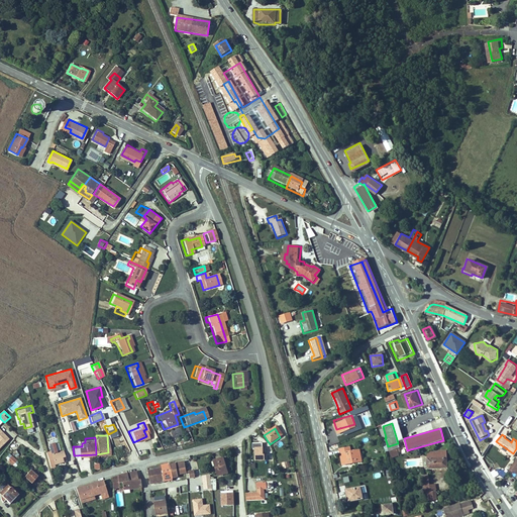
[(48,447),(48,451),(55,449),(52,439),(45,441),(48,447)]
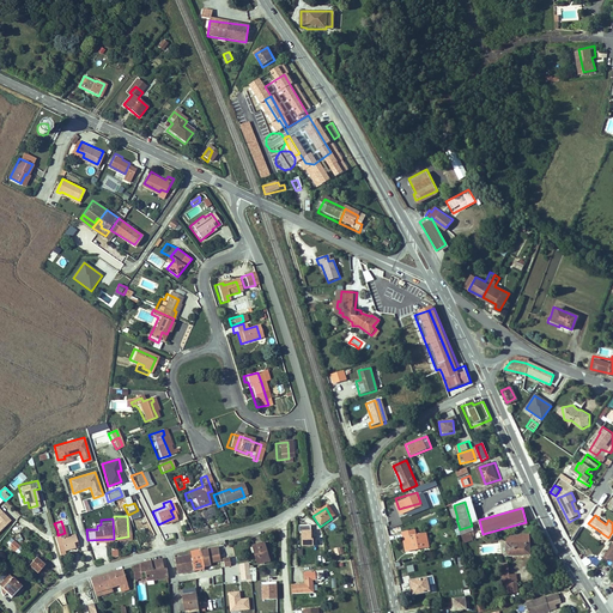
[(414,525),(400,527),(401,535),(402,546),(426,544),(425,529),(416,530),(414,525)]
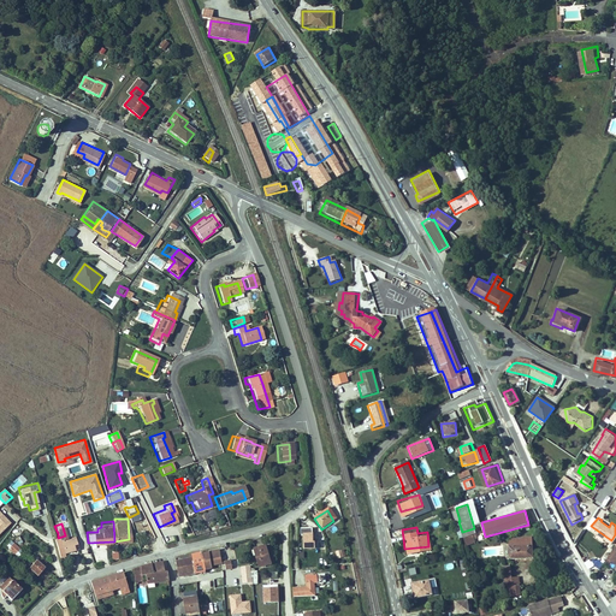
[(311,529),(297,529),(297,535),(301,535),(301,550),(311,550),(311,529)]
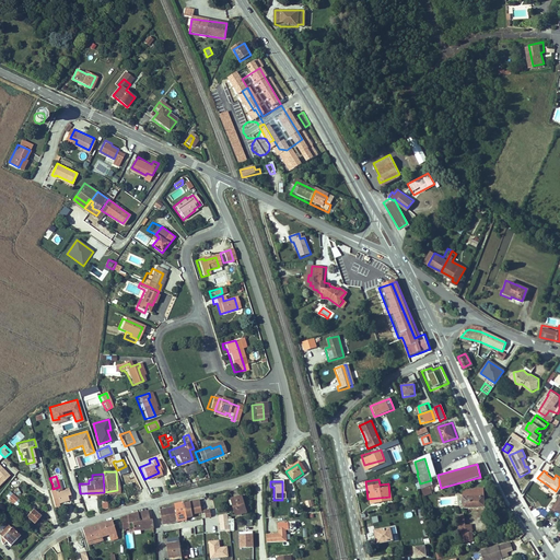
[(433,487),(432,482),(420,486),(422,493),(430,490),(430,488),(433,487)]
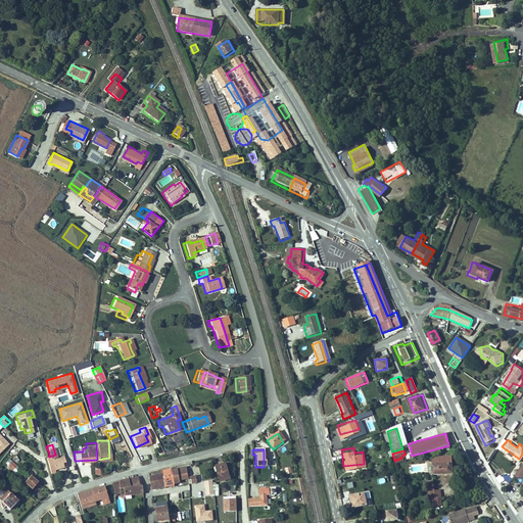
[(63,463),(61,453),(55,455),(49,457),(49,453),(45,454),(49,470),(53,469),(52,466),(63,463)]
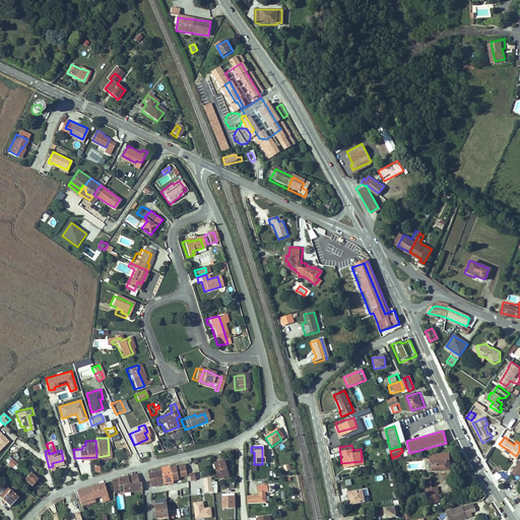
[(443,455),(427,455),(428,472),(444,471),(443,455)]
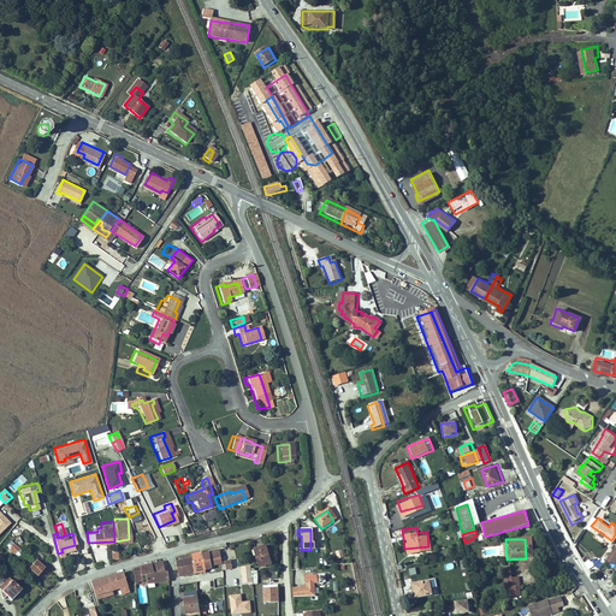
[(18,549),(13,543),(7,548),(15,554),(18,549)]
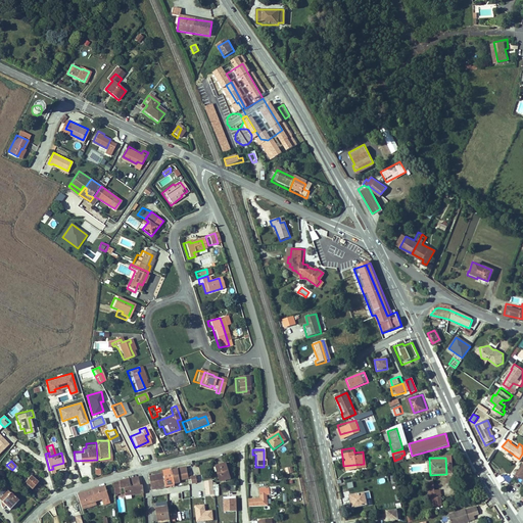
[(522,461),(513,474),(522,480),(522,461)]
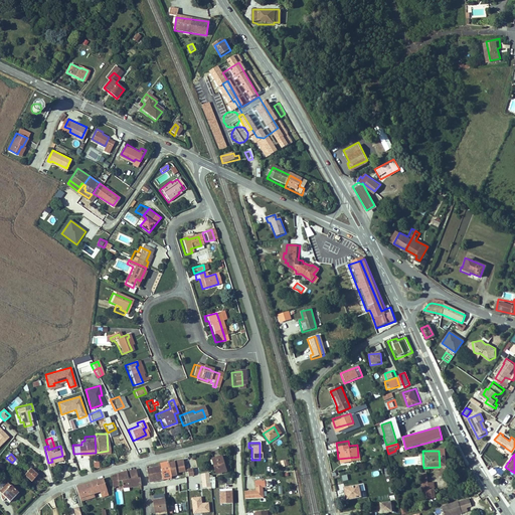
[(224,470),(220,456),(210,458),(214,472),(224,470)]
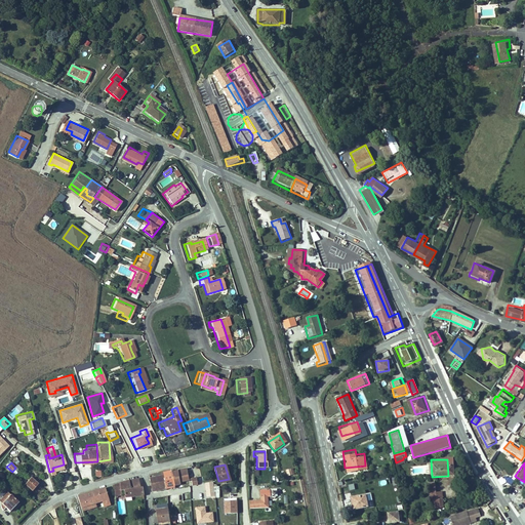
[(180,480),(189,479),(187,469),(178,471),(180,480)]
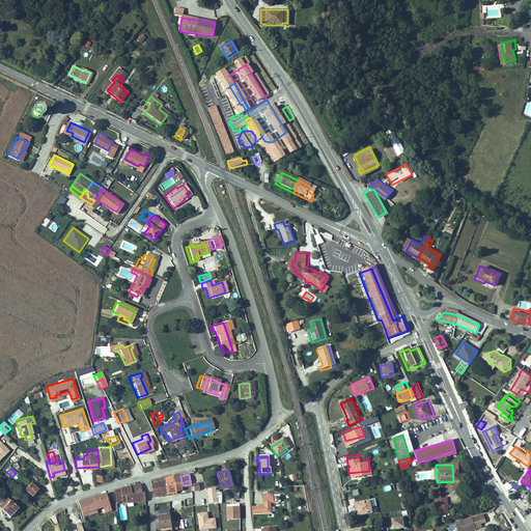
[(70,475),(66,476),(68,485),(77,483),(76,479),(72,480),(70,475)]
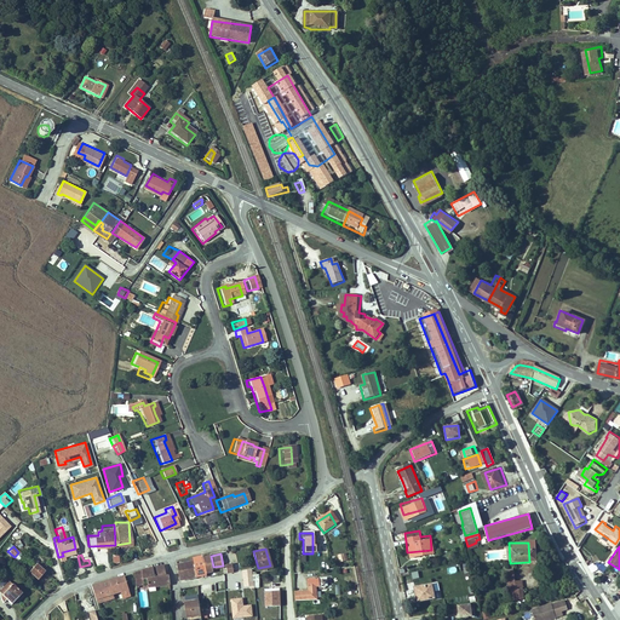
[(207,575),(205,557),(205,555),(194,557),(194,561),(197,579),(204,578),(204,580),(208,580),(207,575)]
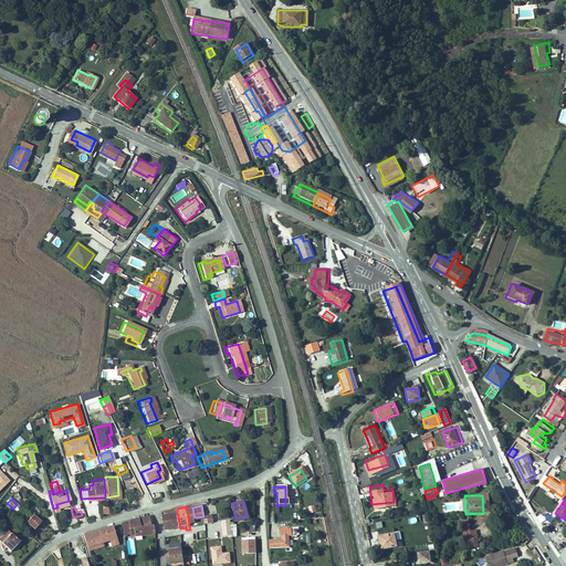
[(187,509),(189,525),(196,524),(195,522),(195,517),(192,507),(187,509)]
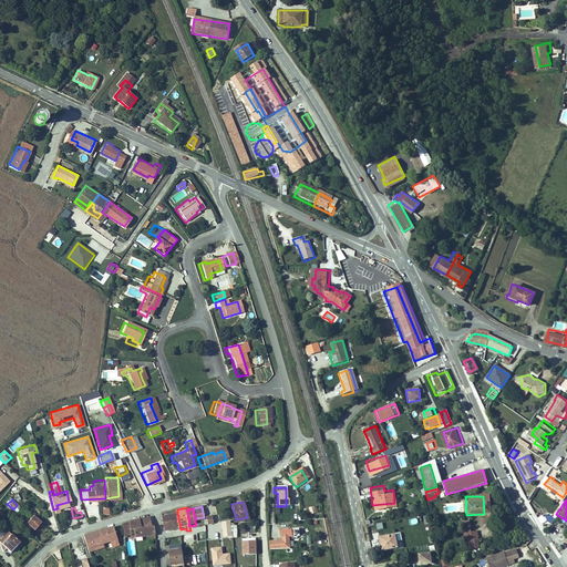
[(181,529),(177,513),(162,515),(163,531),(181,529)]
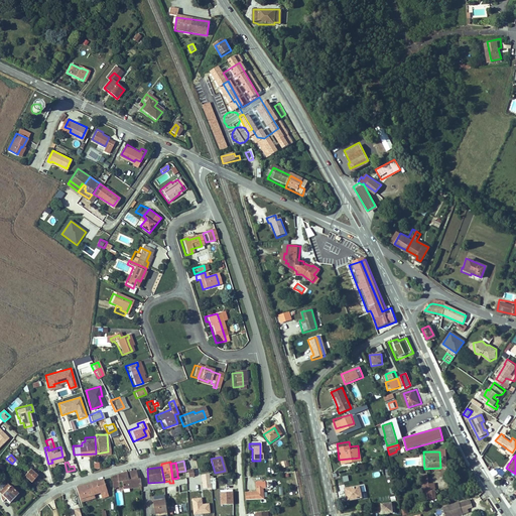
[(497,468),(494,472),(503,477),(505,472),(497,468)]
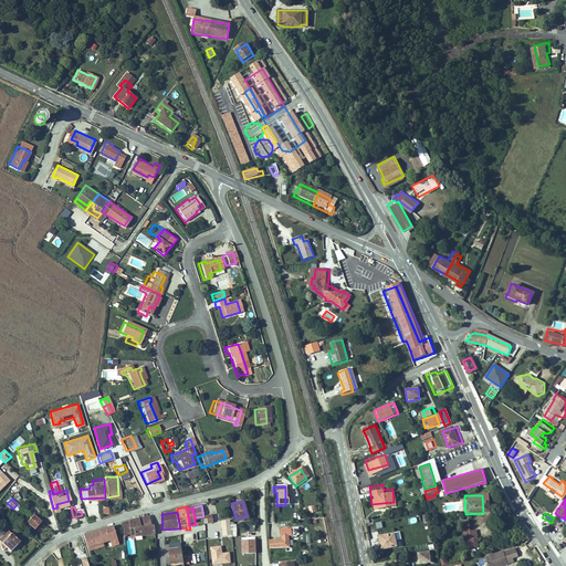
[(39,521),(31,514),(24,521),(32,527),(39,521)]
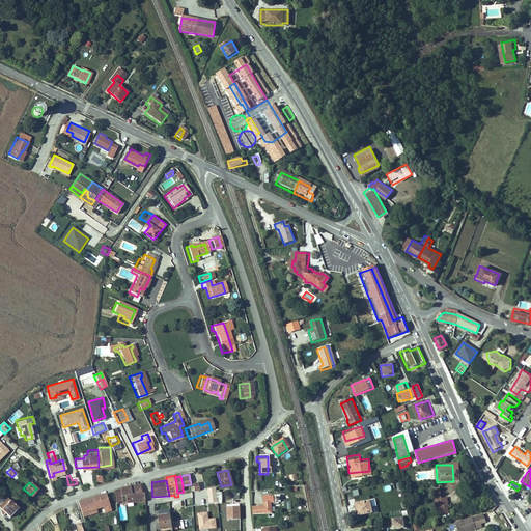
[(508,482),(503,485),(506,492),(511,488),(508,482)]
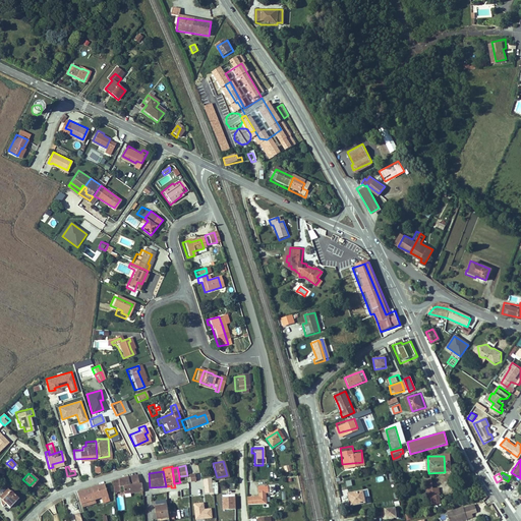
[(140,474),(111,480),(112,490),(124,489),(124,495),(142,493),(140,474)]
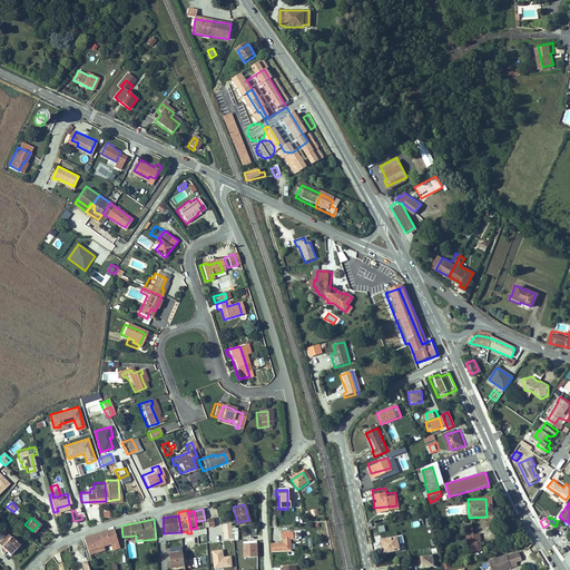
[(470,542),(470,544),(478,544),(482,543),(482,526),(469,526),(469,536),(470,542)]
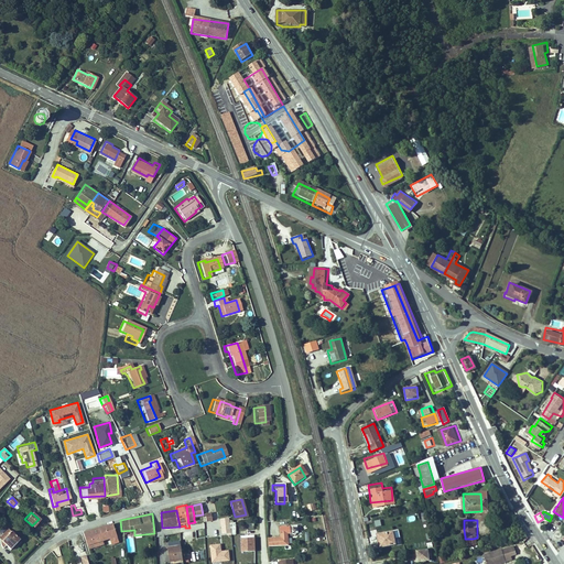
[(88,529),(84,532),(88,549),(118,543),(115,523),(88,529)]
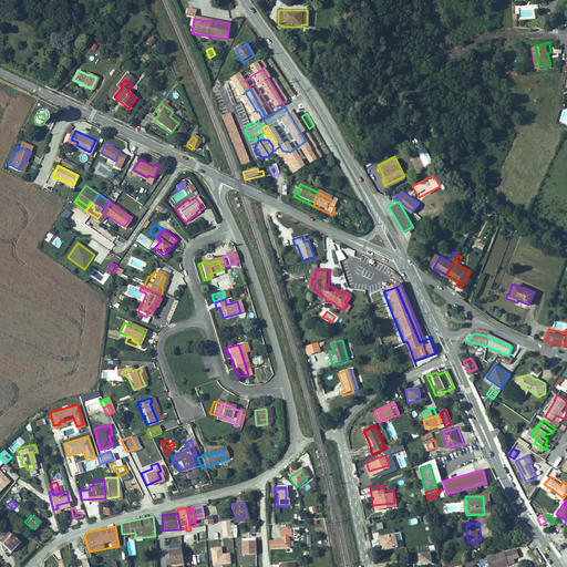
[(4,547),(8,550),(18,542),(6,529),(0,535),(0,543),(0,544),(0,547),(1,549),(4,547)]
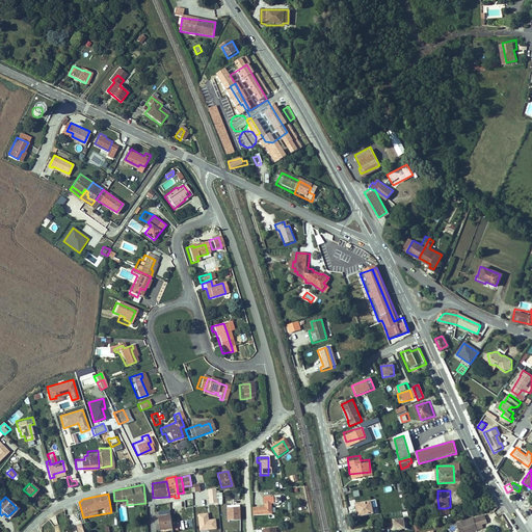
[(371,509),(369,497),(354,499),(356,511),(371,509)]
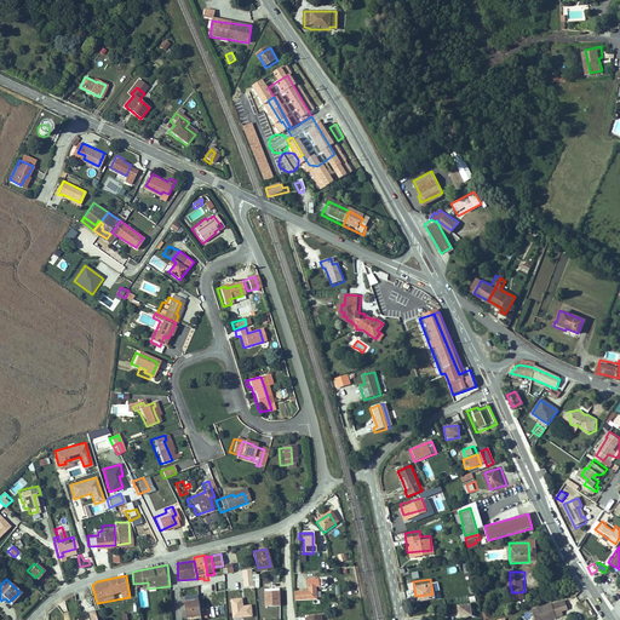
[(199,606),(196,593),(183,596),(185,609),(199,606)]
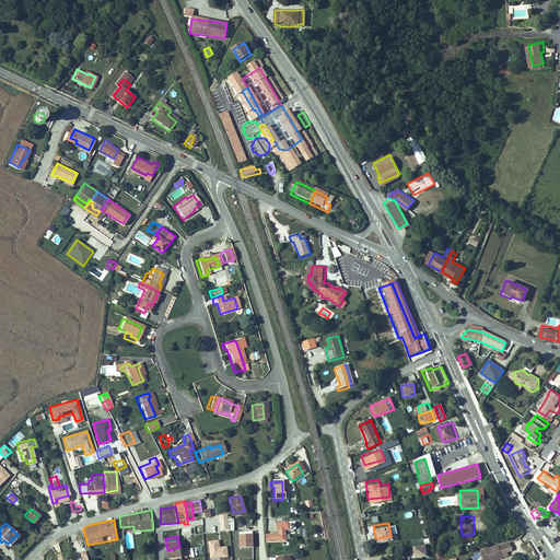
[(511,541),(499,545),(502,558),(509,556),(508,552),(513,550),(511,541)]
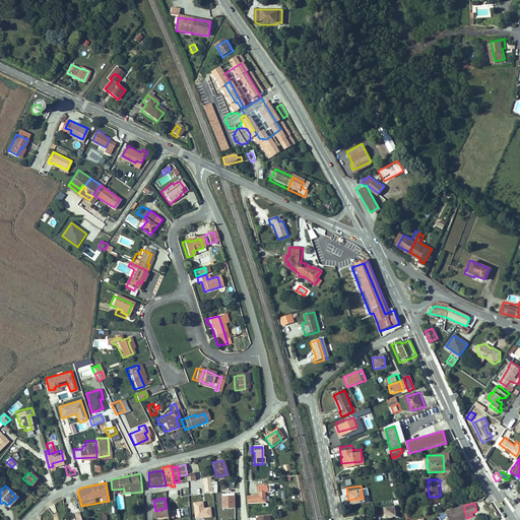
[(392,504),(381,505),(382,516),(393,514),(392,504)]
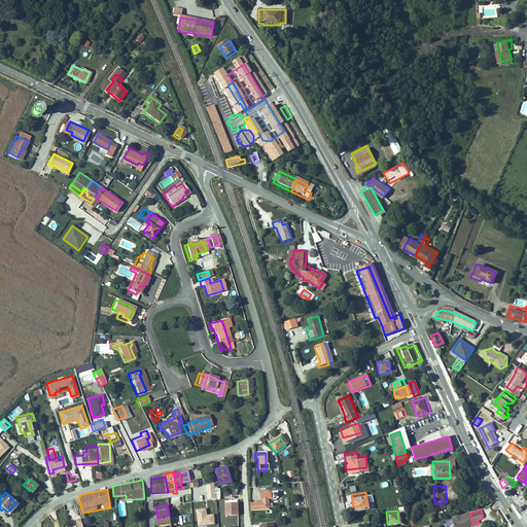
[(460,526),(461,526),(468,525),(468,526),(472,525),(469,513),(452,519),(454,526),(460,526)]
